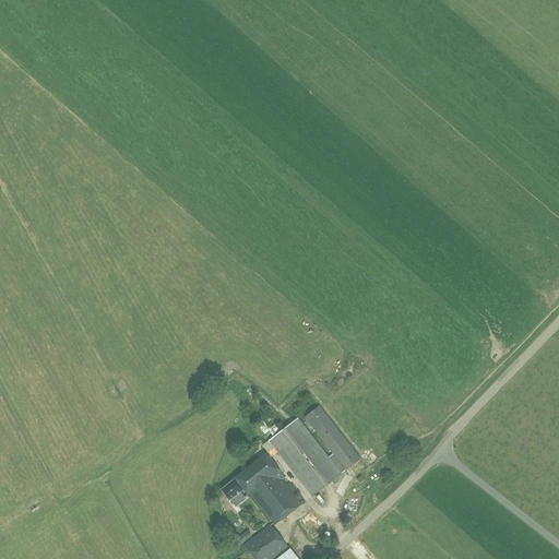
[(311,496),(341,474),(360,460),(321,407),(306,418),(333,454),(328,458),(302,424),(299,418),(282,432),(275,425),(269,429),(263,421),(259,426),(265,433),(269,431),(274,438),(271,441),(311,496)]
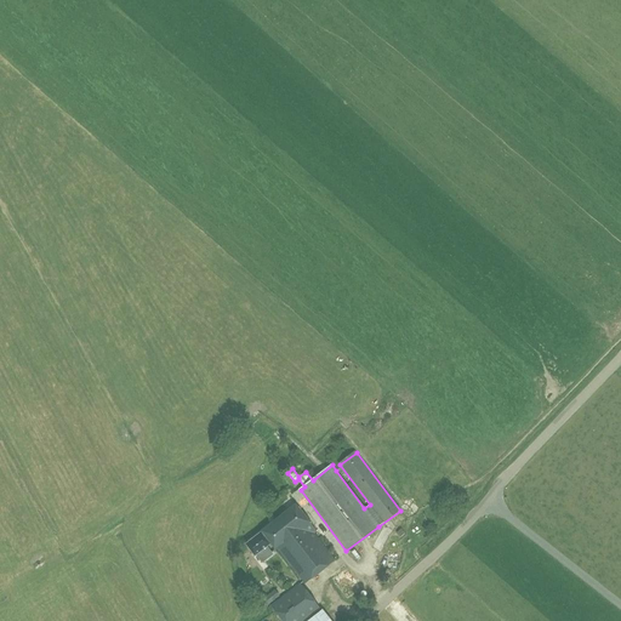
[(296,505),(279,519),(320,573),(335,562),(308,527),(312,524),(296,505)]
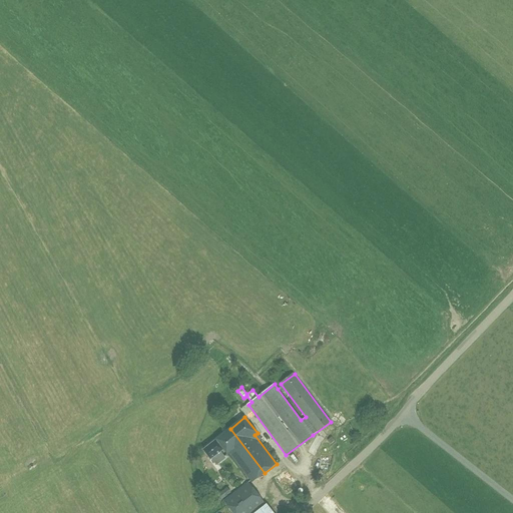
[(265,473),(230,429),(203,449),(211,458),(223,449),(226,454),(227,453),(228,455),(230,453),(252,482),(265,473)]
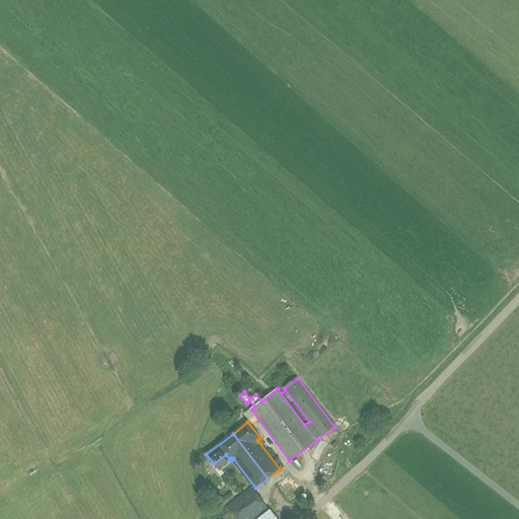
[(324,444),(314,457),(321,462),(331,448),(324,444)]
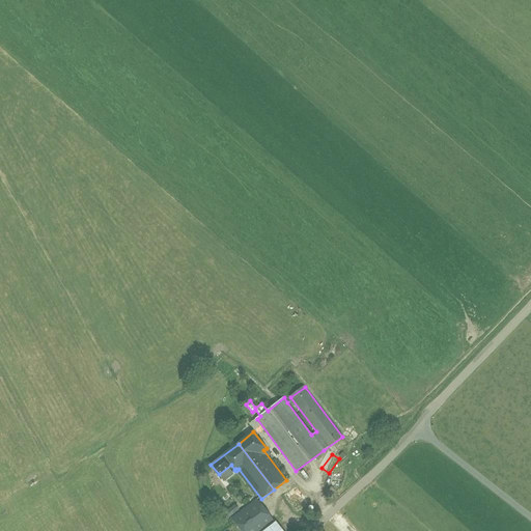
[(242,509),(231,518),(242,530),(259,530),(274,521),(257,499),(255,500),(250,504),(242,509)]
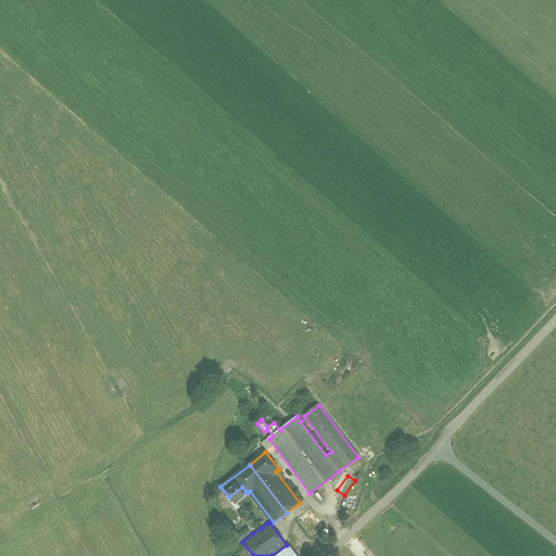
[(245,528),(237,534),(241,540),(250,533),(245,528)]
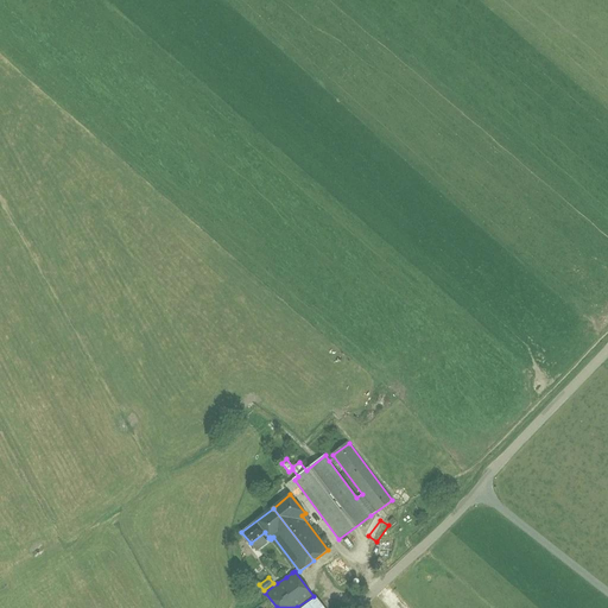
[(330,607),(317,593),(299,607),(330,607)]
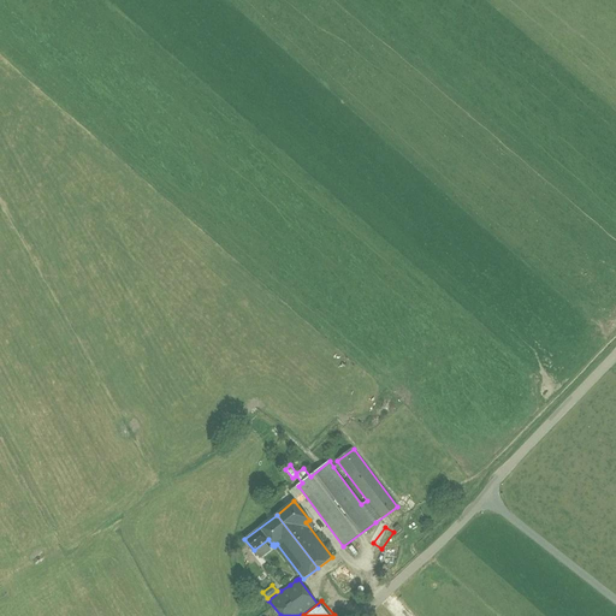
[(452,615),(436,600),(425,612),(427,615),(452,615)]
